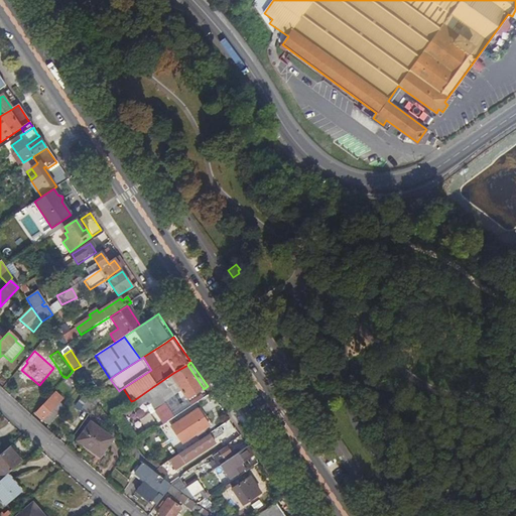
[(163,425),(173,418),(163,402),(181,390),(188,399),(204,389),(187,365),(173,373),(154,386),(134,400),(139,407),(147,401),(154,412),(163,425)]
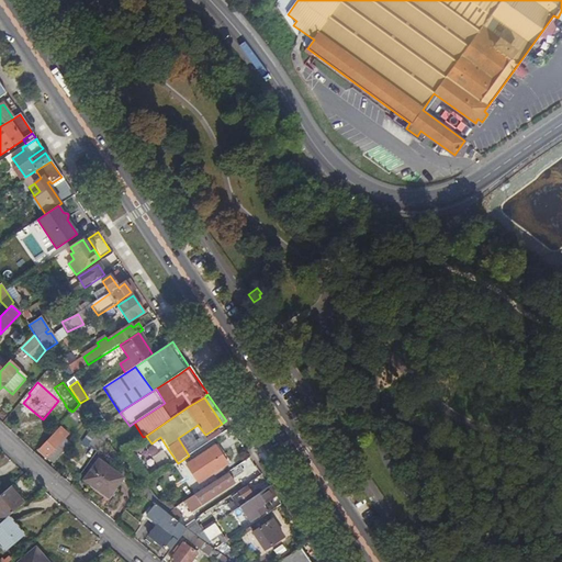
[(79,416),(85,408),(80,403),(79,404),(74,411),(79,416)]
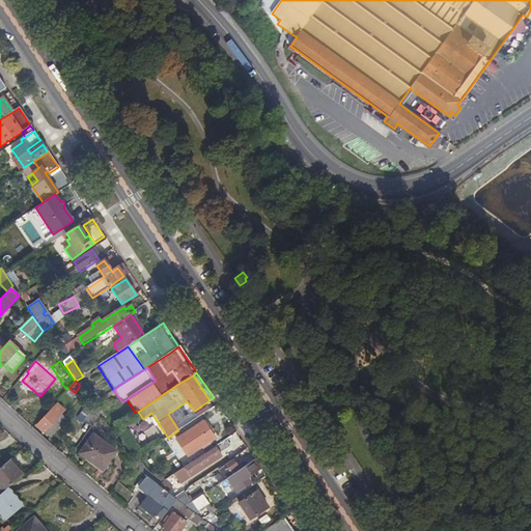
[(93,407),(100,415),(100,414),(106,410),(100,399),(92,404),(93,407)]
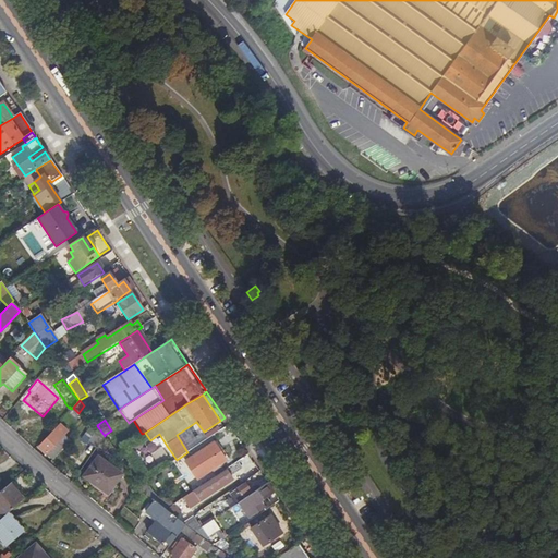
[(59,425),(38,448),(51,459),(61,448),(56,444),(65,433),(59,425)]
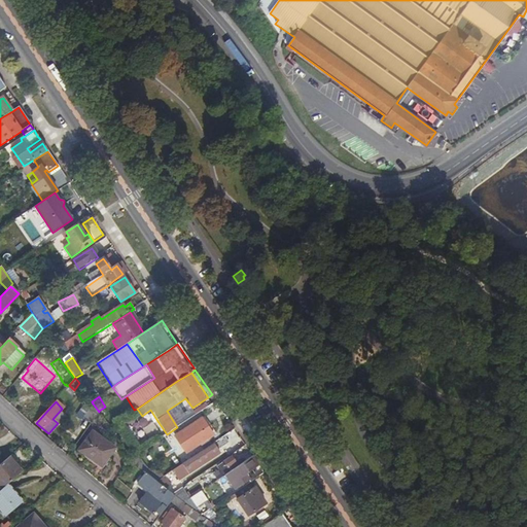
[(83,418),(91,422),(99,412),(93,403),(83,418)]
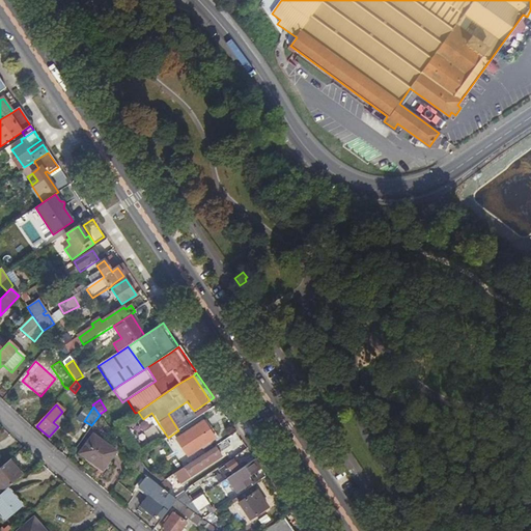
[(205,453),(214,448),(210,442),(215,439),(210,430),(213,428),(206,420),(177,440),(188,456),(201,448),(205,453)]
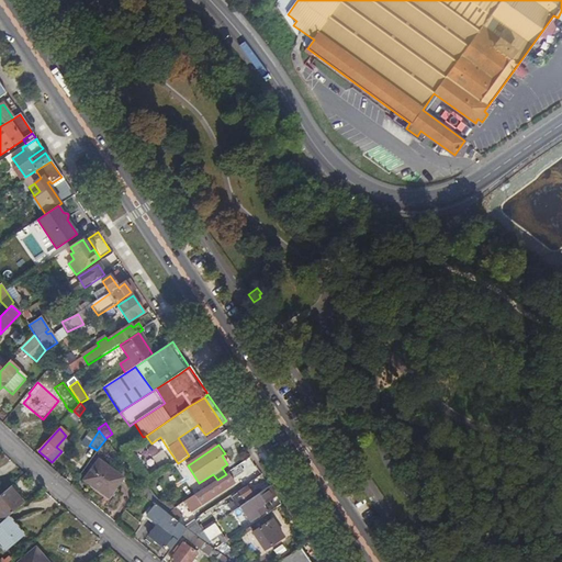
[(170,468),(178,463),(168,449),(160,454),(170,468)]
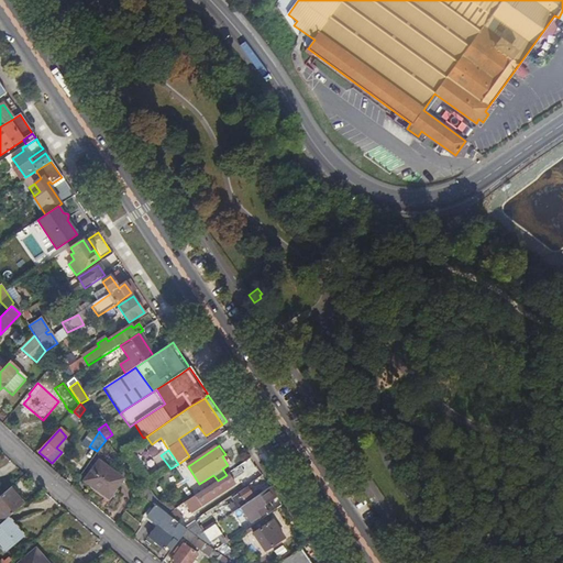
[(122,479),(98,462),(84,482),(108,498),(112,493),(122,479)]
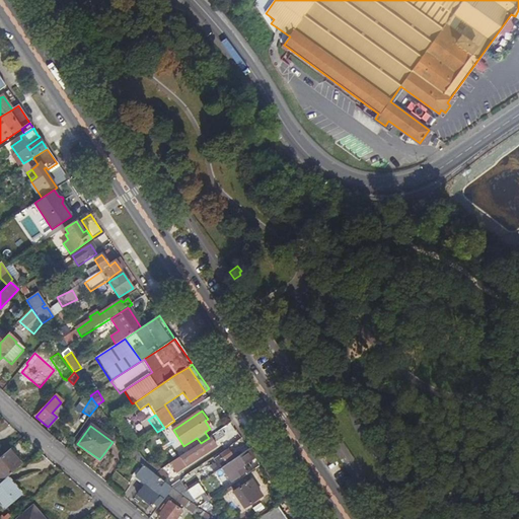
[(211,437),(215,443),(225,436),(221,430),(211,437)]
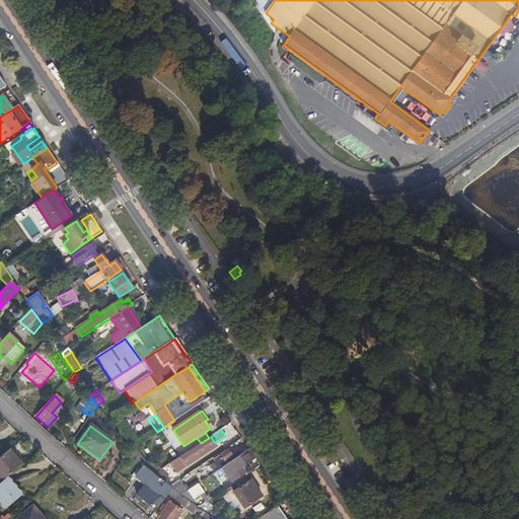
[(215,443),(211,437),(183,455),(169,464),(175,473),(217,446),(215,443)]
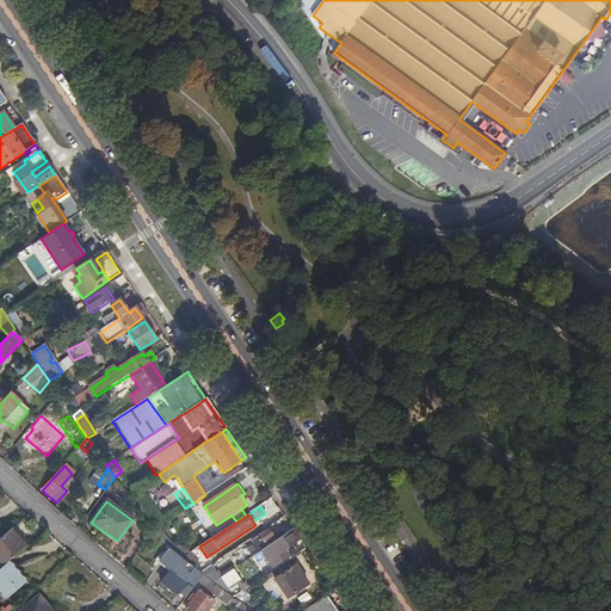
[(152,532),(156,539),(168,548),(176,554),(181,550),(177,542),(171,545),(168,543),(168,541),(158,528),(152,532)]
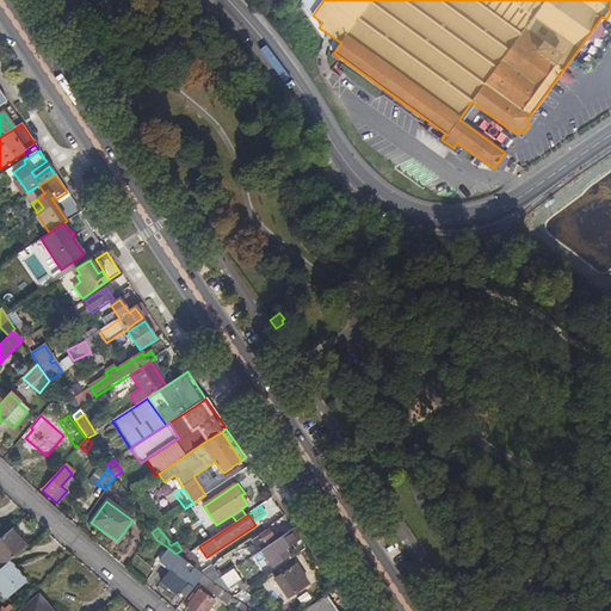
[(273,542),(277,539),(270,529),(255,537),(263,548),(270,544),(273,542)]
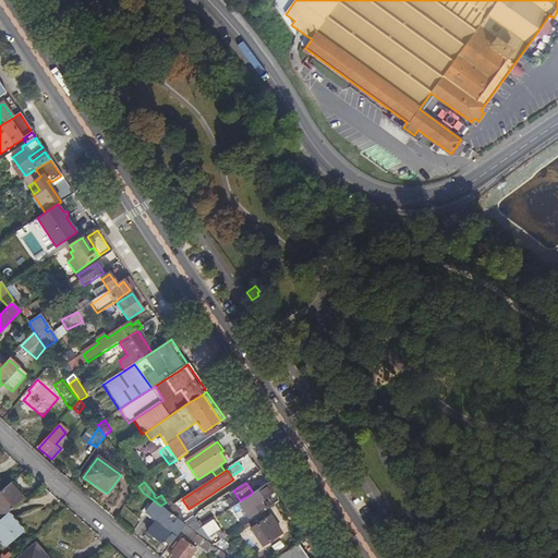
[(259,501),(274,492),(270,486),(267,483),(253,493),(250,495),(246,497),(240,500),(240,501),(249,514),(255,511),(256,512),(264,508),(259,501)]
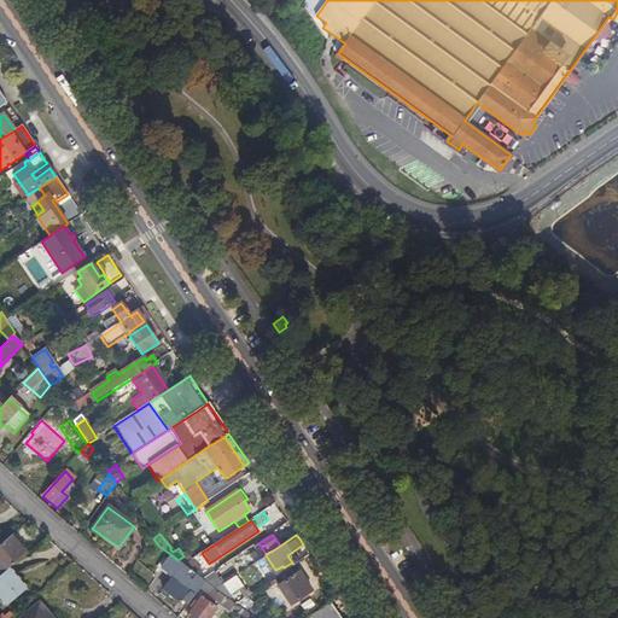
[(10,537),(0,544),(0,567),(4,572),(10,567),(27,554),(10,537)]
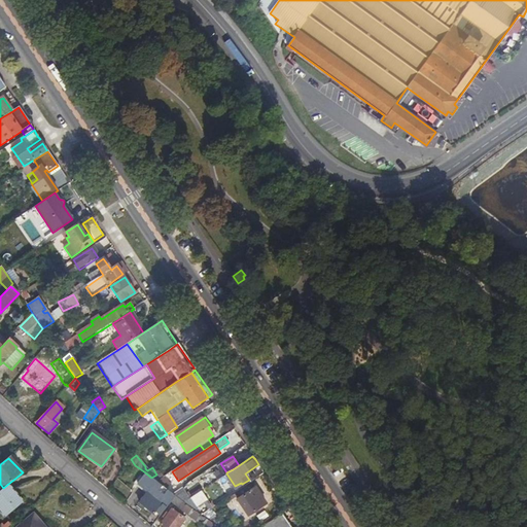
[(166,489),(156,482),(151,478),(145,472),(135,486),(145,493),(138,502),(153,514),(155,511),(161,515),(171,501),(175,496),(166,489)]
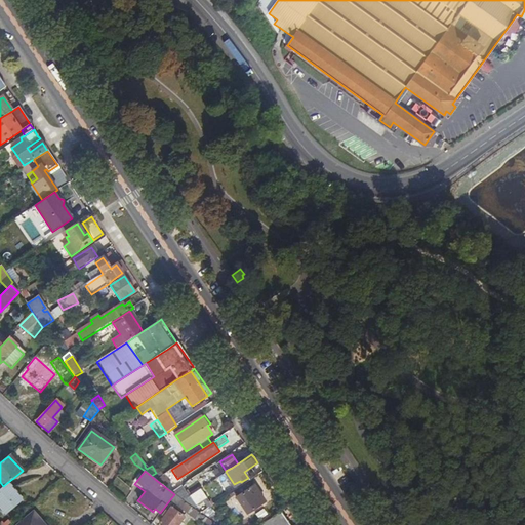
[(160,476),(156,480),(165,487),(169,483),(160,476)]
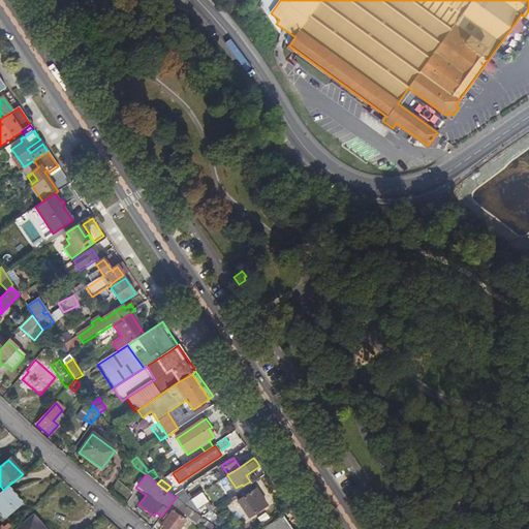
[(118,483),(110,494),(116,499),(124,487),(118,483)]
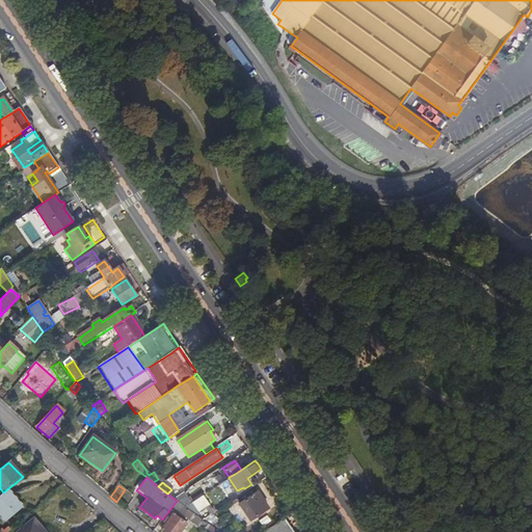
[(23,506),(8,488),(3,493),(0,495),(0,513),(5,521),(23,506)]
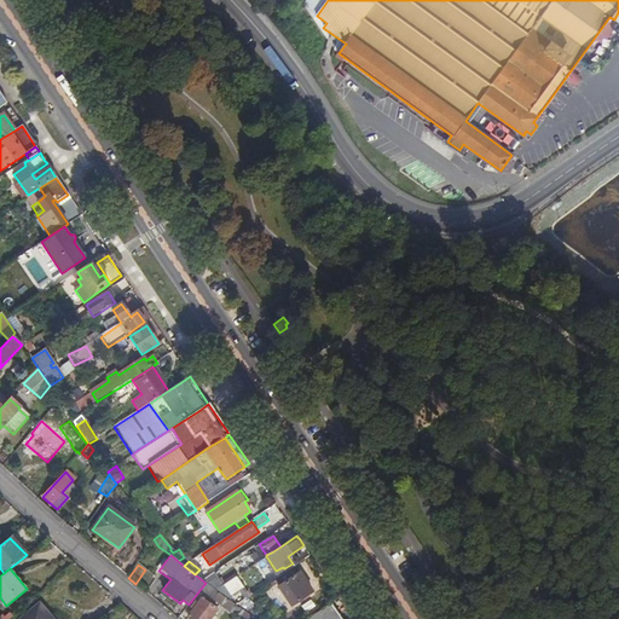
[(312,591),(300,572),(278,586),(291,606),(312,591)]
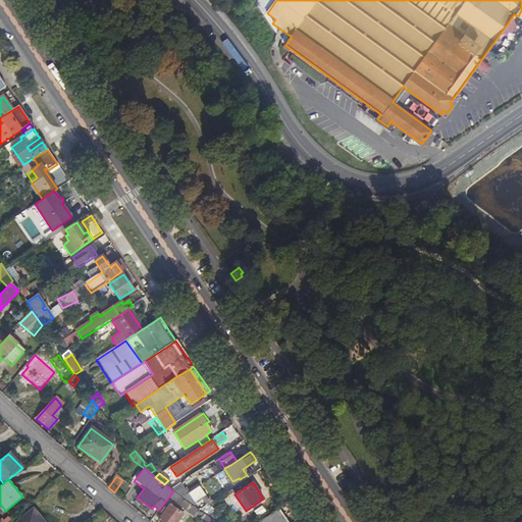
[(204,494),(199,486),(189,492),(181,498),(190,504),(204,494)]
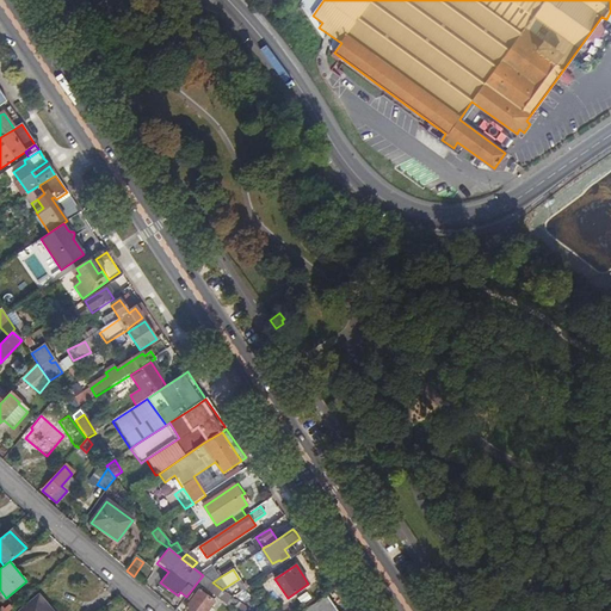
[(222,590),(213,582),(203,575),(198,581),(229,605),(233,602),(234,598),(222,590)]
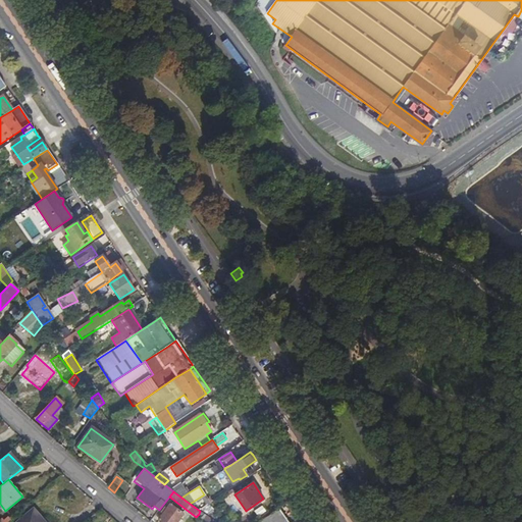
[(159,520),(162,521),(183,521),(183,519),(179,518),(184,514),(169,504),(166,508),(164,508),(161,512),(163,513),(159,520)]
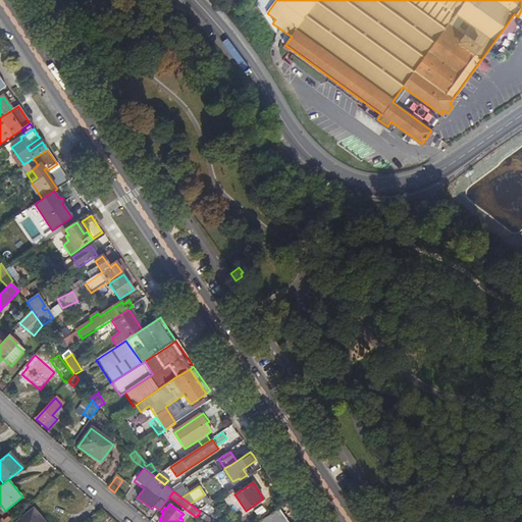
[(288,521),(278,509),(259,521),(288,521)]
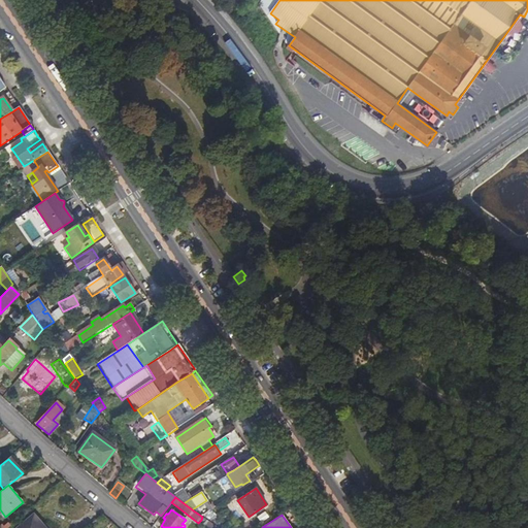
[(39,527),(38,527),(41,524),(34,516),(20,527),(39,527)]
